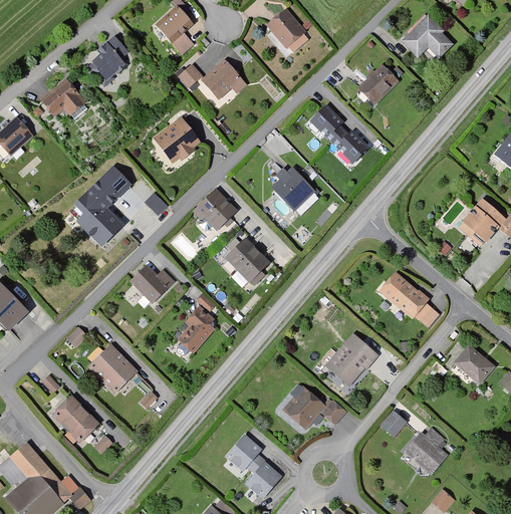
[(177,5),(156,23),(181,53),(193,43),(183,34),(195,25),(184,12),(190,8),(182,0),(172,0),(171,1),(177,5)]
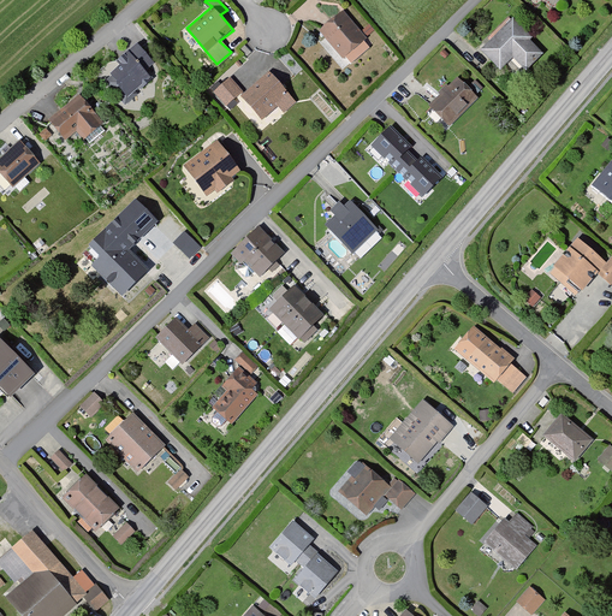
[(342,11),(318,29),(342,57),(366,39),(342,11)]
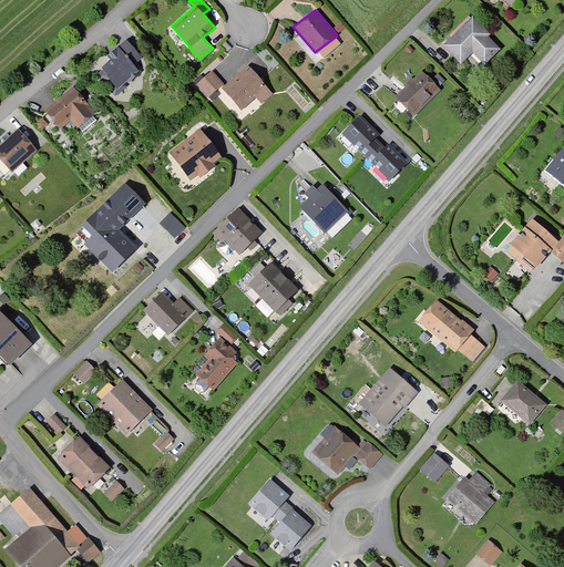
[(473,16),(444,45),(460,62),(472,54),(483,64),(501,48),(489,35),(490,34),(473,16)]
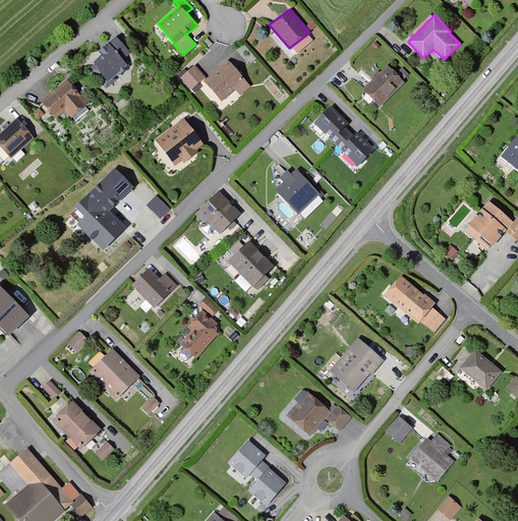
[(104,54),(92,62),(111,78),(128,64),(122,57),(130,51),(117,37),(101,50),(104,54)]
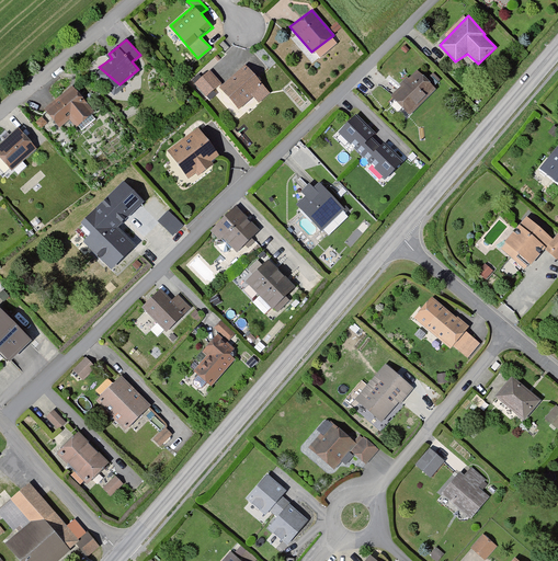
[(245,65),(221,86),(240,106),(253,94),(259,100),(268,91),(245,65)]
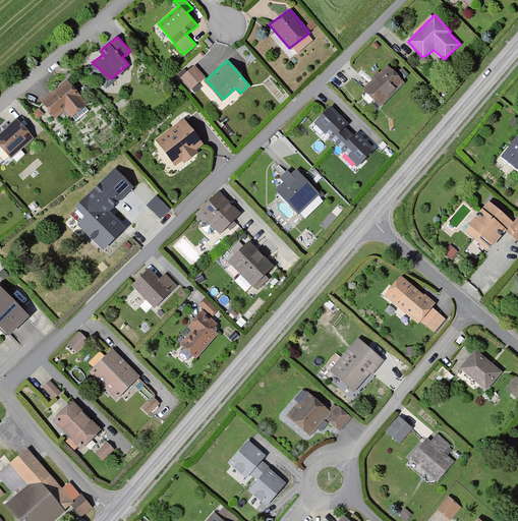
[(385,64),(363,87),(381,104),(403,80),(385,64)]
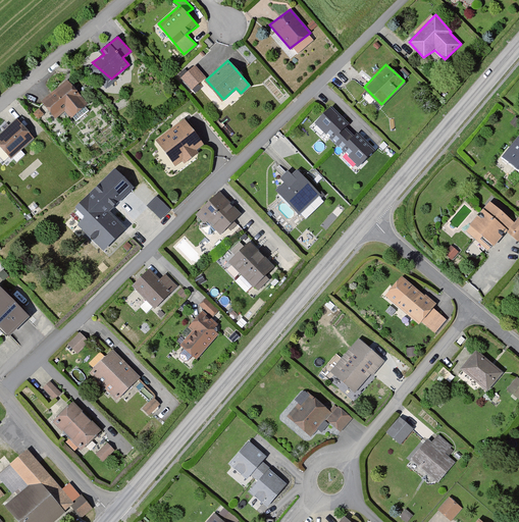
[(194,66),(178,76),(191,87),(205,75),(194,66)]
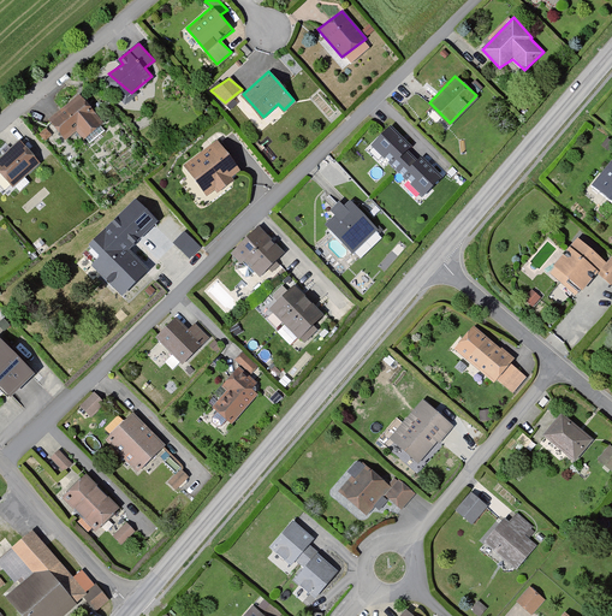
[(81,94),(49,120),(67,137),(76,131),(84,140),(104,123),(81,94)]
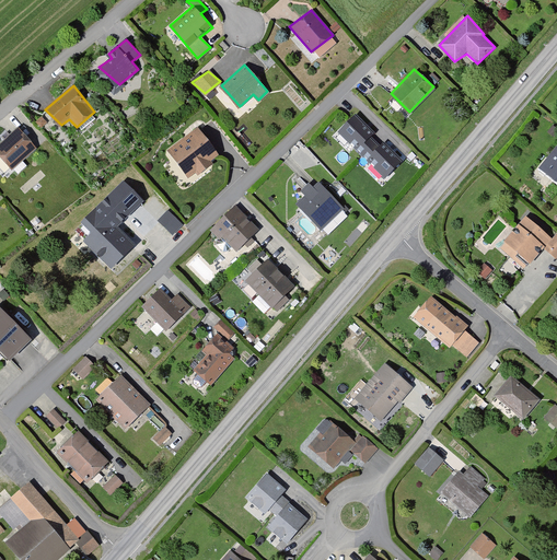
[(370,133),(351,115),(334,131),(354,151),(370,133)]
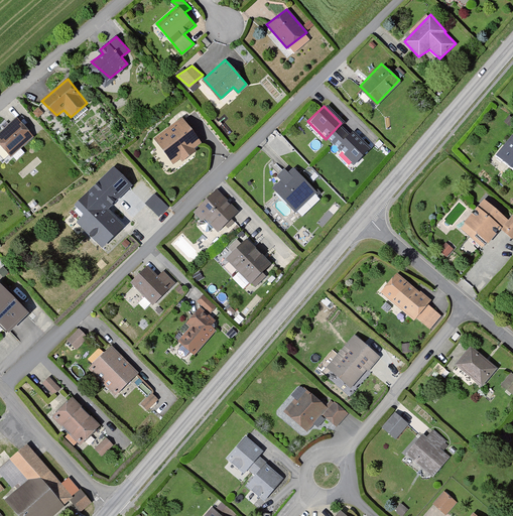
[(512,114),(508,113),(504,119),(510,122),(512,118),(512,114)]
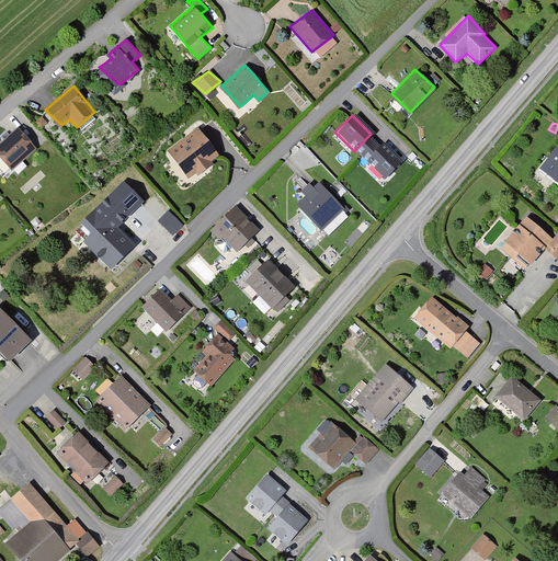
[(16,127),(0,142),(0,156),(10,168),(34,150),(16,127)]
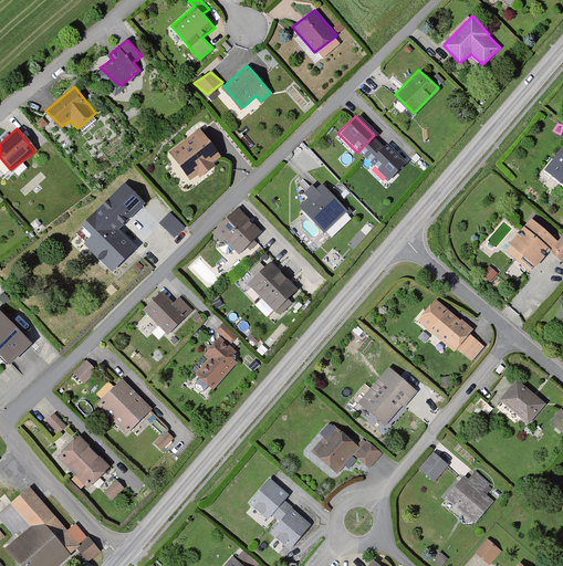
[(197,129),(168,152),(190,177),(220,157),(197,129)]
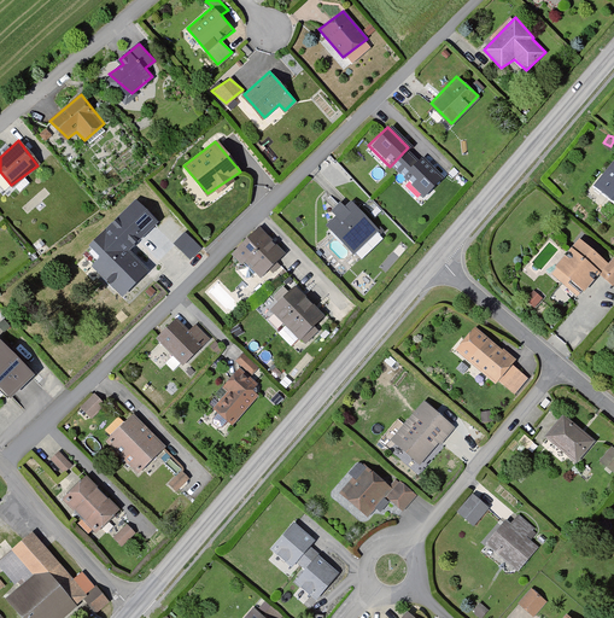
[(439,179),(419,158),(401,176),(421,197),(439,179)]
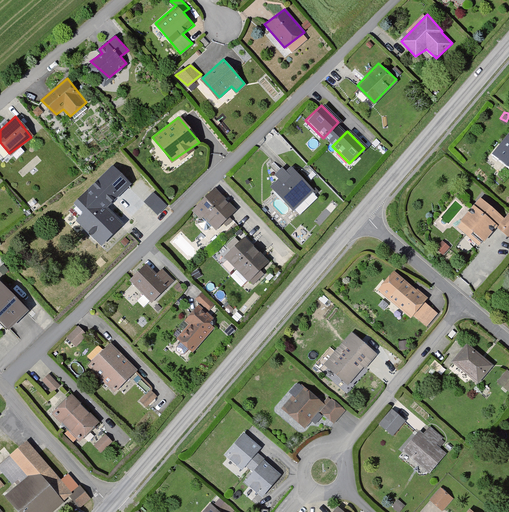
[(508,133),(495,154),(508,164),(508,133)]
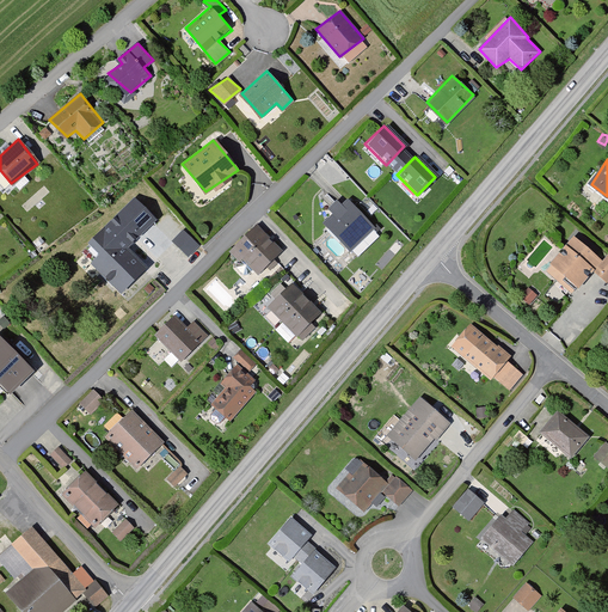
[(134,197),(83,248),(123,291),(146,267),(129,251),(158,222),(134,197)]
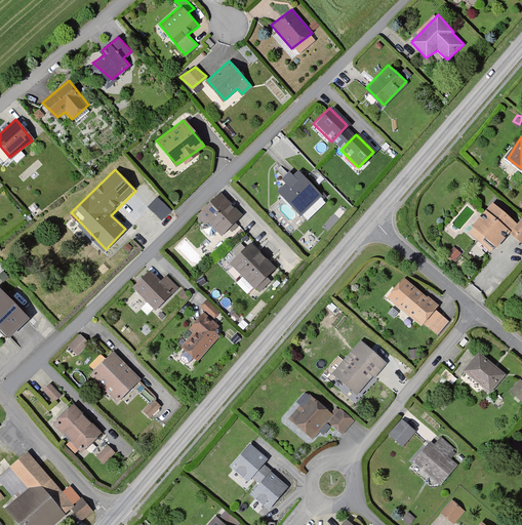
[(299,169),(275,191),(303,216),(322,196),(299,169)]
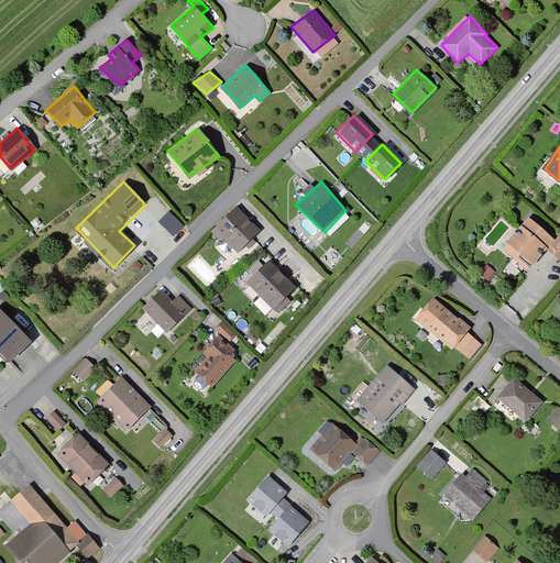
[(234,207),(211,229),(221,239),(224,239),(238,252),(261,229),(234,207)]
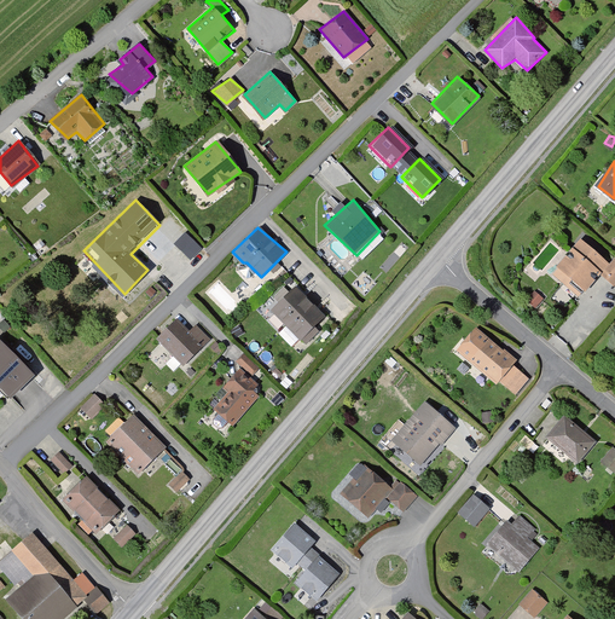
[(169,244),(186,261),(198,249),(181,232),(169,244)]
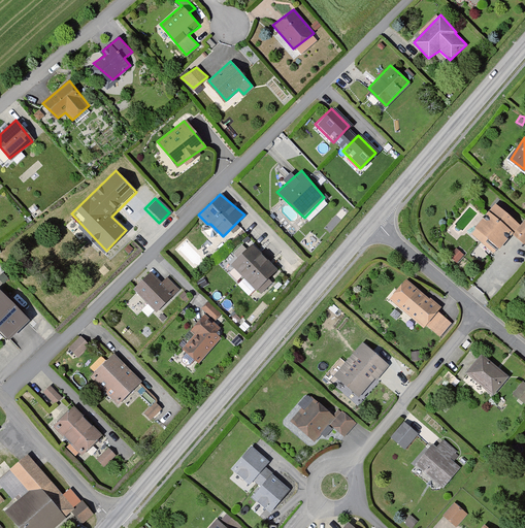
[(498,203),(477,225),(501,248),(515,234),(524,242),(524,240),(524,219),(520,224),(498,203)]
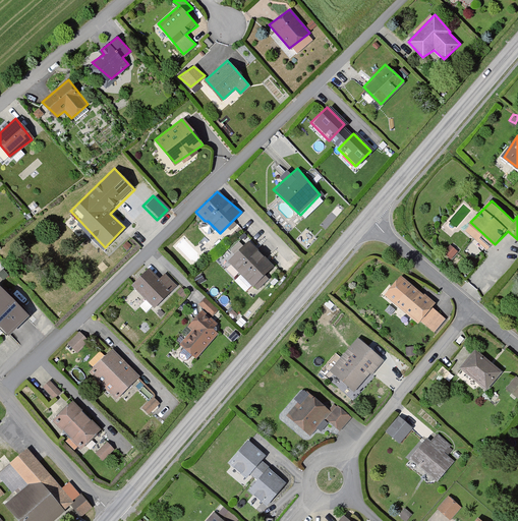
[(248,241),(228,259),(259,286),(275,266),(248,241)]
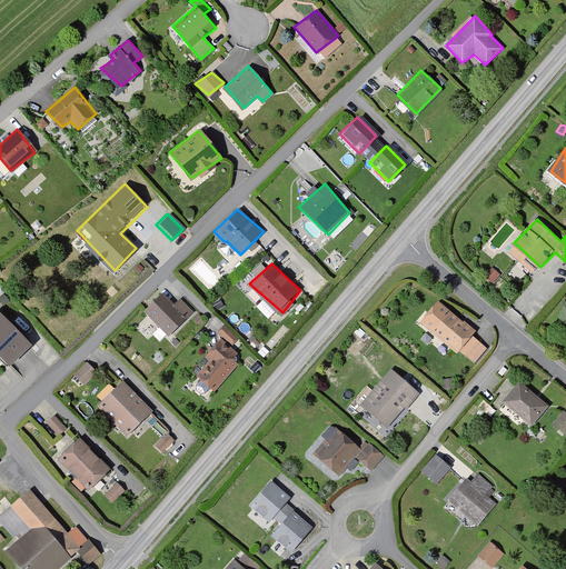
[(493,266),(485,273),(495,281),(500,273),(493,266)]
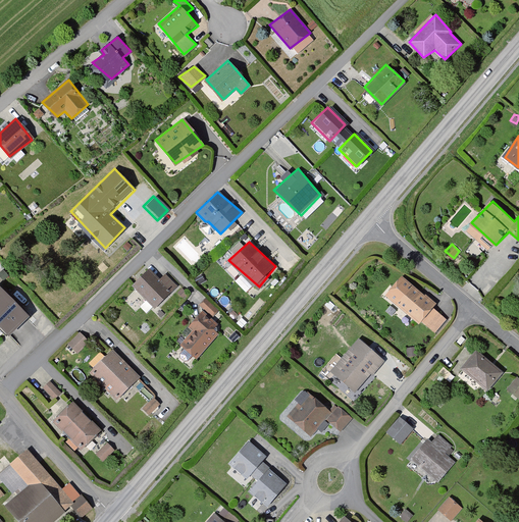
[(149,267),(131,284),(153,307),(174,285),(164,274),(160,278),(149,267)]
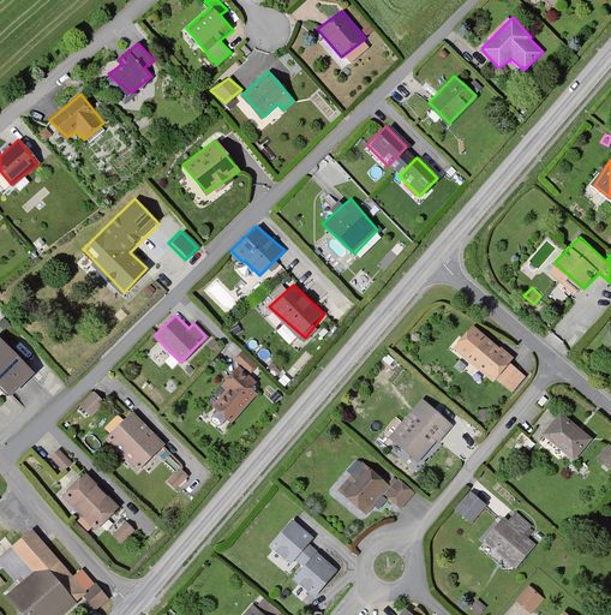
[(456,347),(491,381),(515,356),(474,324),(456,347)]
